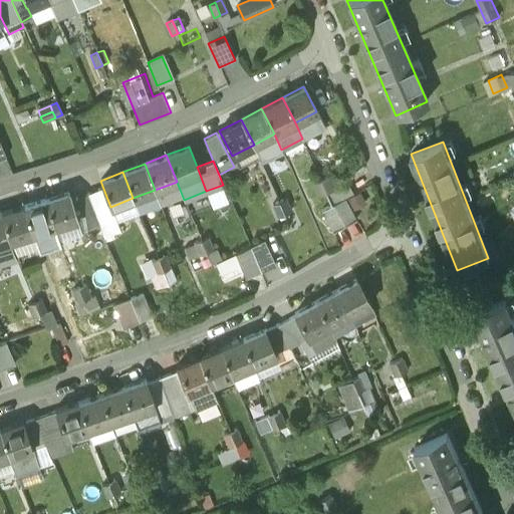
[(332,175),(320,180),(325,192),(338,187),(332,175)]
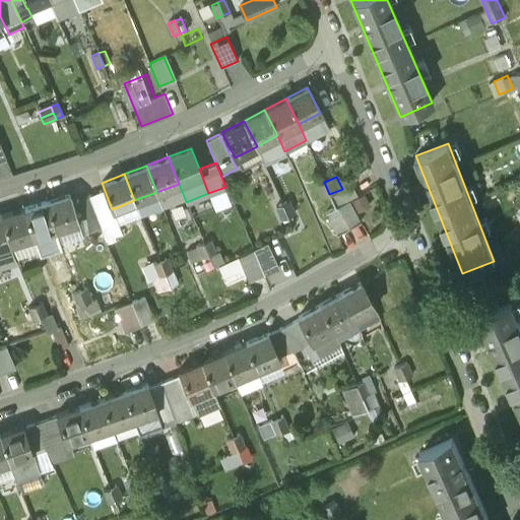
[(324,182),(318,184),(323,197),(329,194),(324,182)]
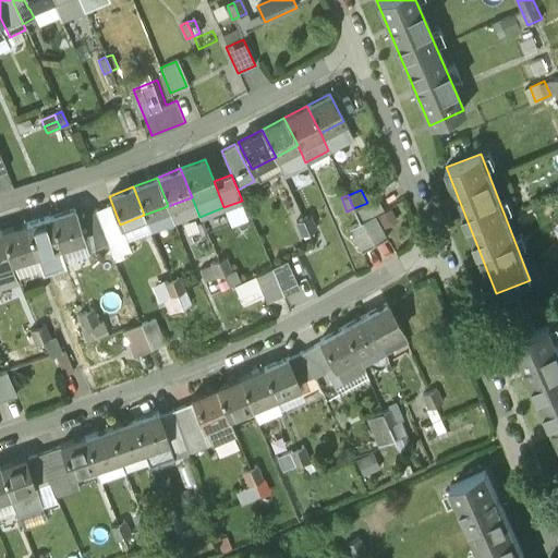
[(377,199),(354,210),(360,223),(374,216),(384,210),(377,199)]
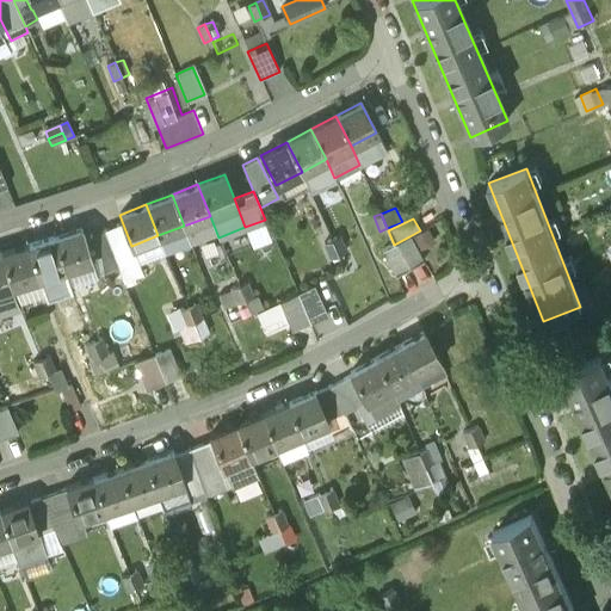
[(137,276),(118,226),(104,230),(118,269),(124,282),(137,276)]
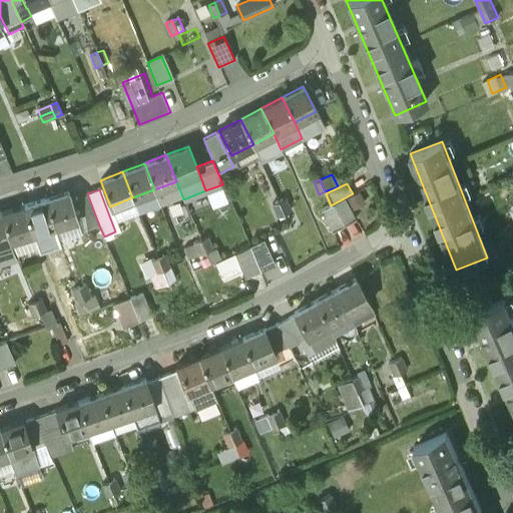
[(68,192),(45,199),(53,226),(76,219),(68,192)]
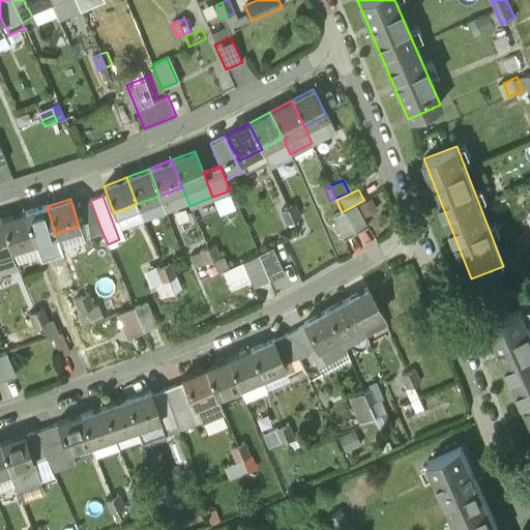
[(102,233),(90,200),(77,205),(87,237),(102,233)]
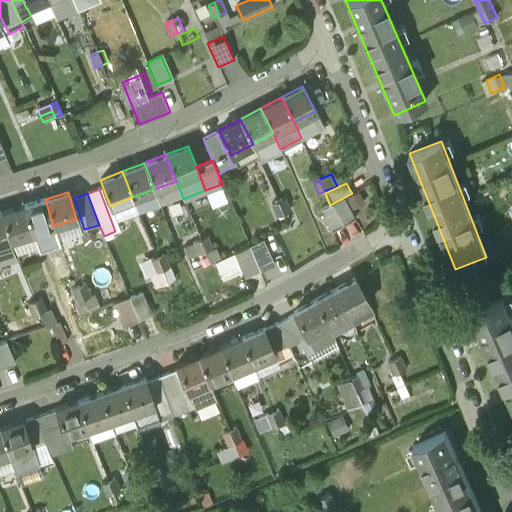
[(289,210),(284,198),(278,201),(283,213),(289,210)]
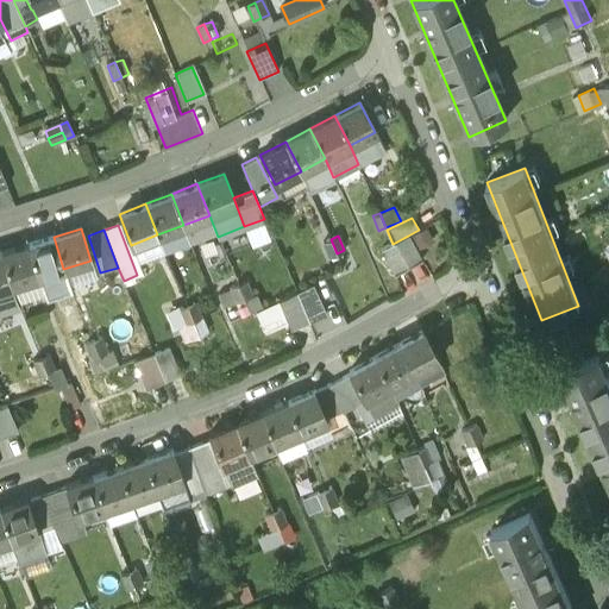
[(393,244),(381,250),(394,275),(421,261),(408,236),(393,244)]
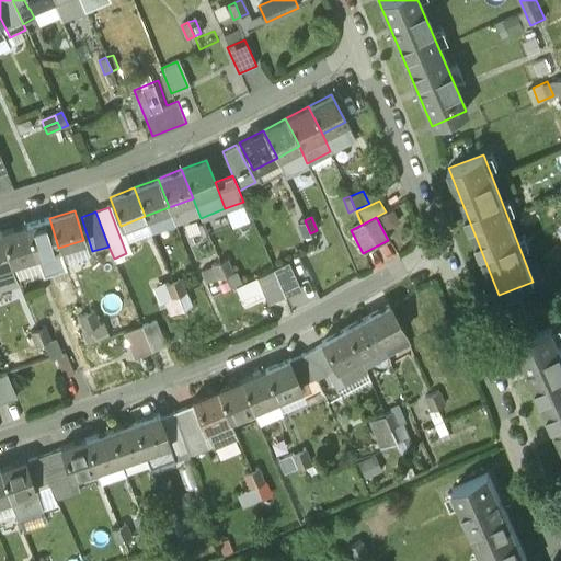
[(49,218),(25,226),(34,255),(58,248),(49,218)]
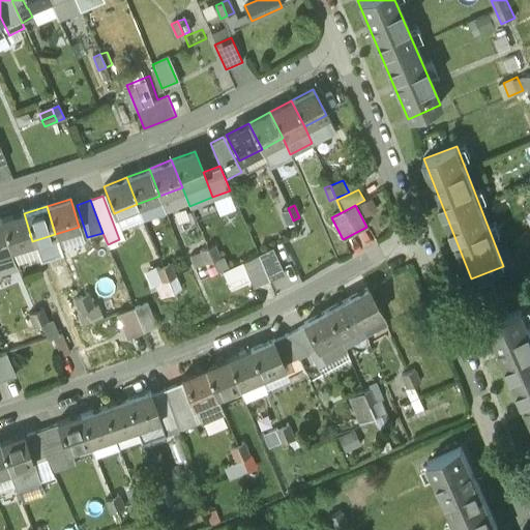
[(288,208),(281,210),(287,224),(293,221),(288,208)]
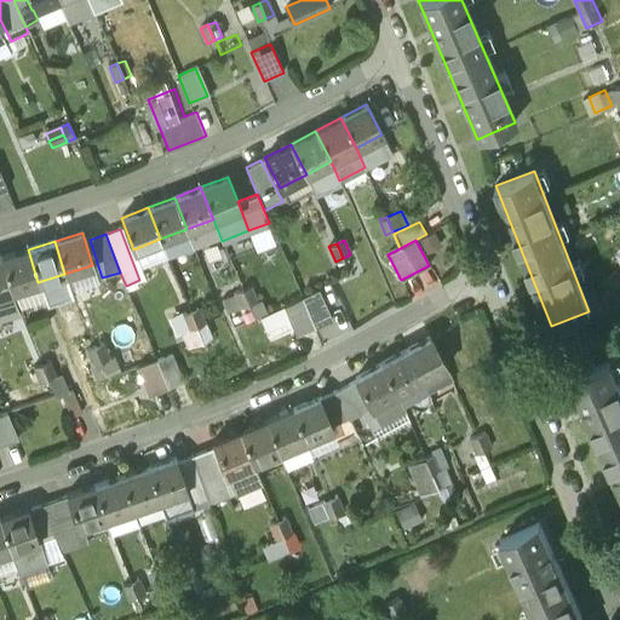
[(28,250),(0,258),(11,291),(38,282),(28,250)]
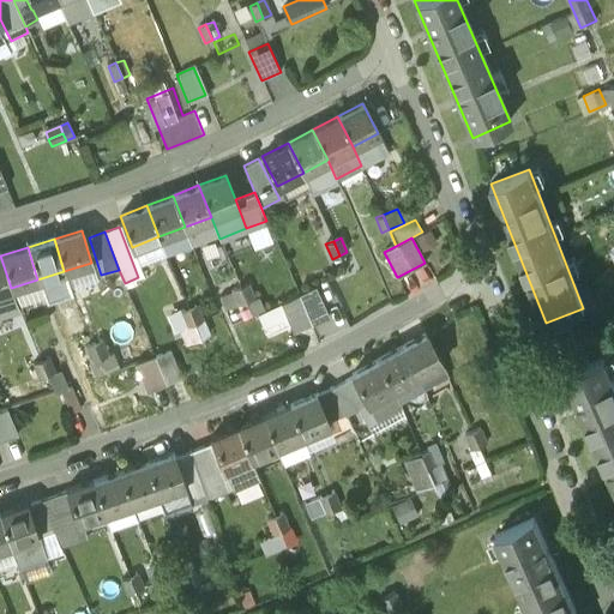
[(0,256),(0,290),(11,288),(0,256)]
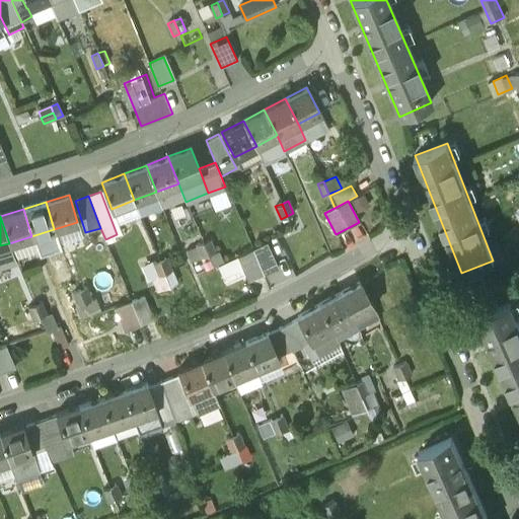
[(209,239),(203,242),(208,254),(214,252),(209,239)]
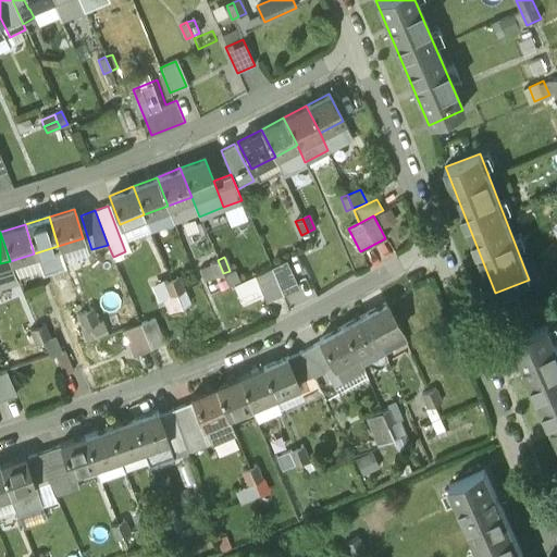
[(298,287),(286,259),(271,267),(282,295),(298,287)]
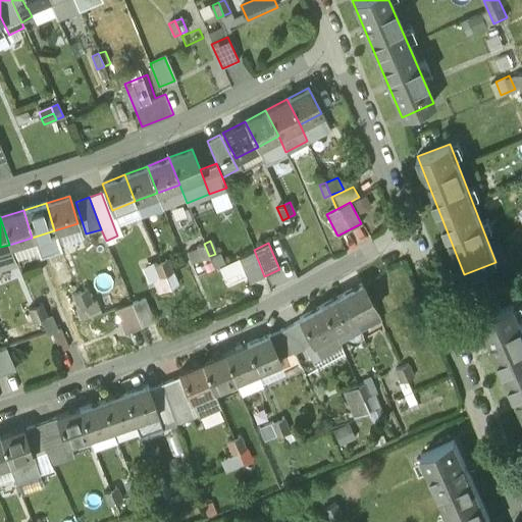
[(204,244),(197,246),(203,259),(209,256),(204,244)]
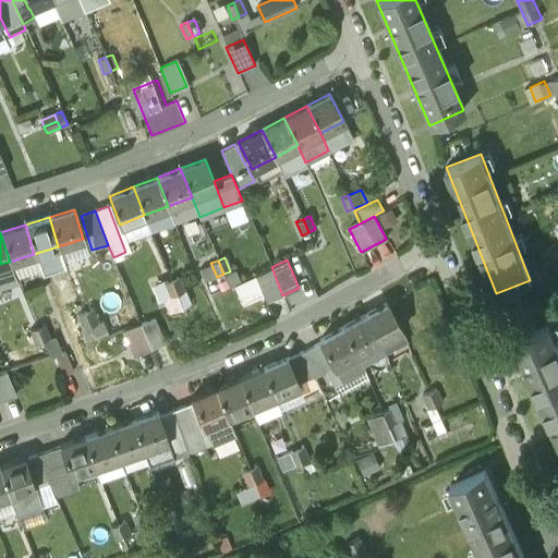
[(282,295),(271,267),(255,275),(267,302),(282,295)]
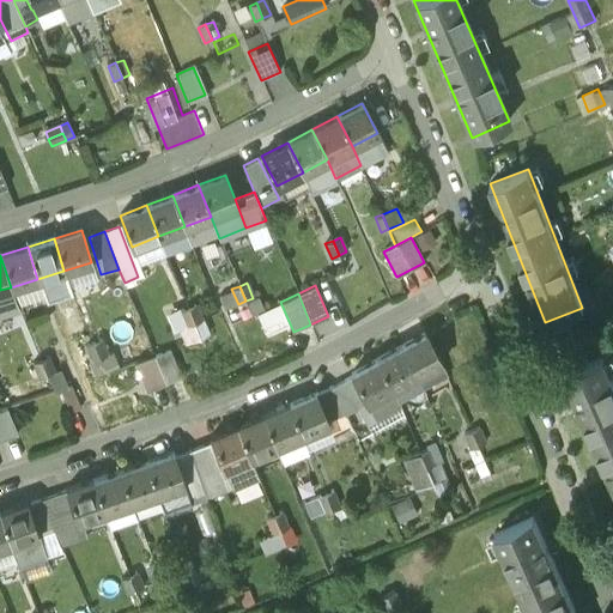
[(196,303),(188,307),(194,322),(202,319),(196,303)]
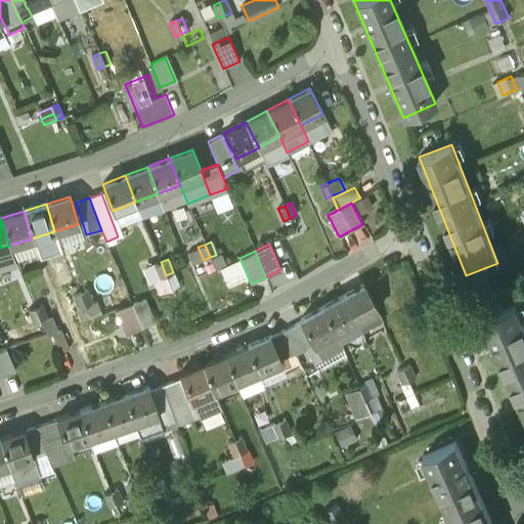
[(161,262),(154,265),(160,278),(166,275),(161,262)]
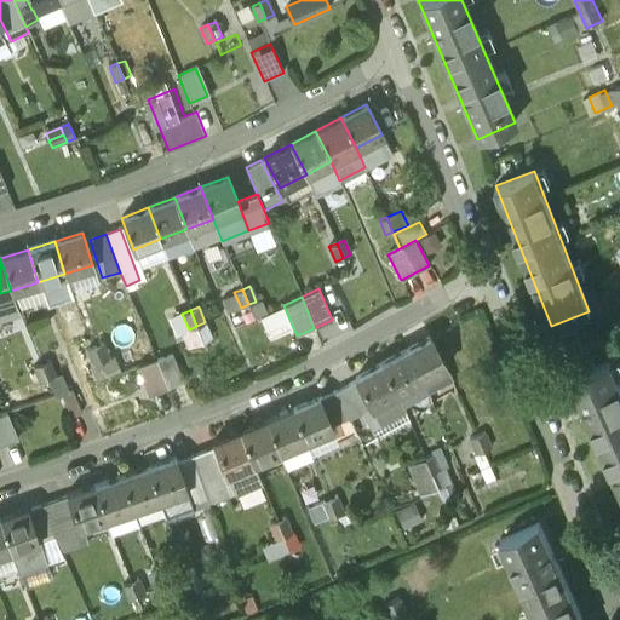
[(455,323),(430,337),(446,367),(471,354),(455,323)]
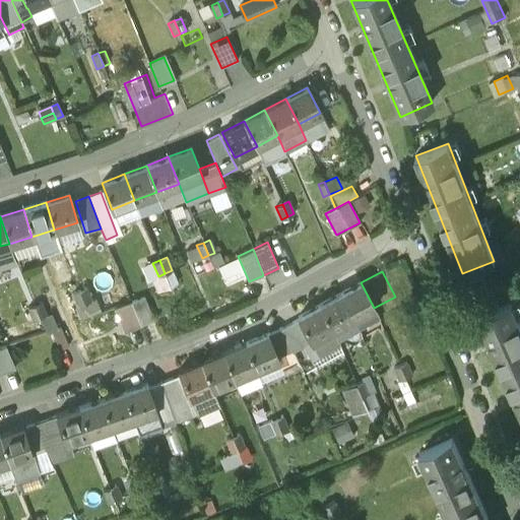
[(374,308),(361,282),(339,295),(353,319),(359,331),(379,320),(374,308)]
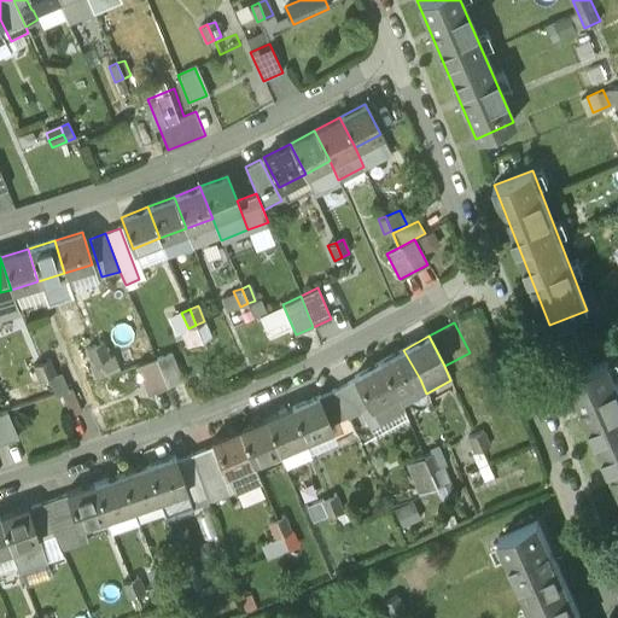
[(101,342),(93,345),(100,360),(108,357),(101,342)]
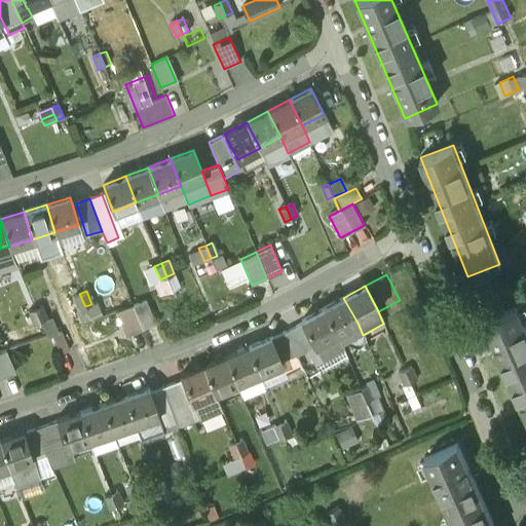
[(85,306),(79,294),(73,297),(79,309),(85,306)]
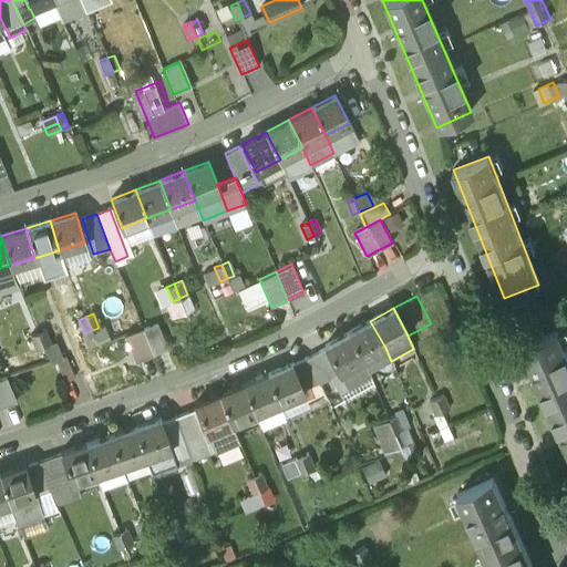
[(385,348),(370,321),(348,333),(362,360),(368,372),(391,361),(385,348)]
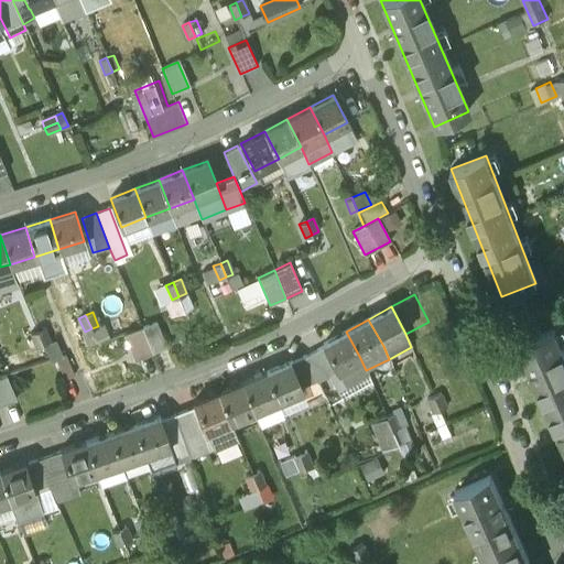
[(166,346),(156,322),(142,326),(152,351),(166,346)]
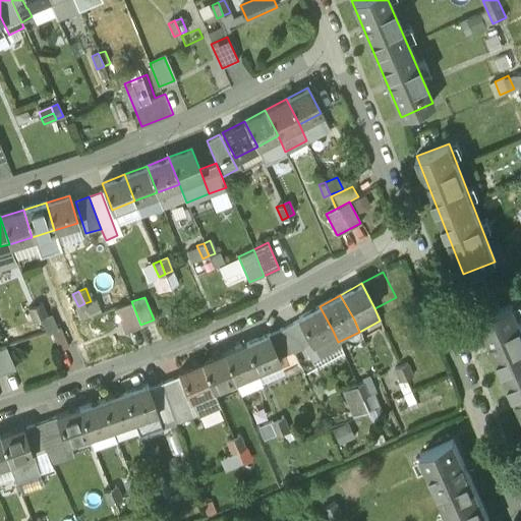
[(131,301),(114,307),(123,332),(140,325),(131,301)]
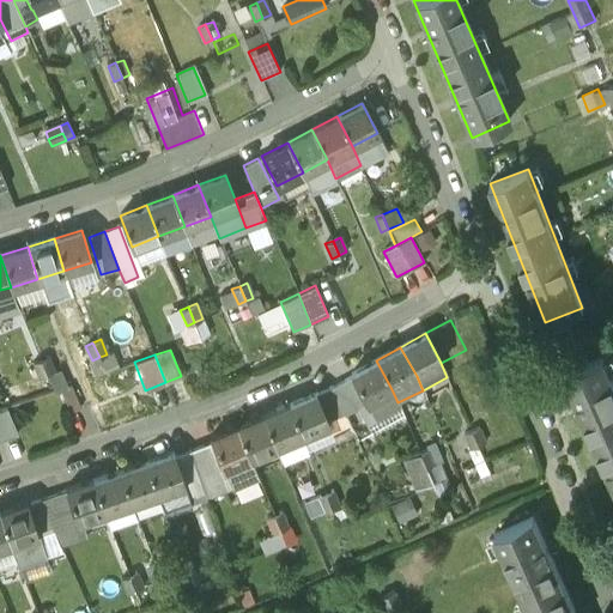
[(54,371),(48,356),(40,359),(47,375),(54,371)]
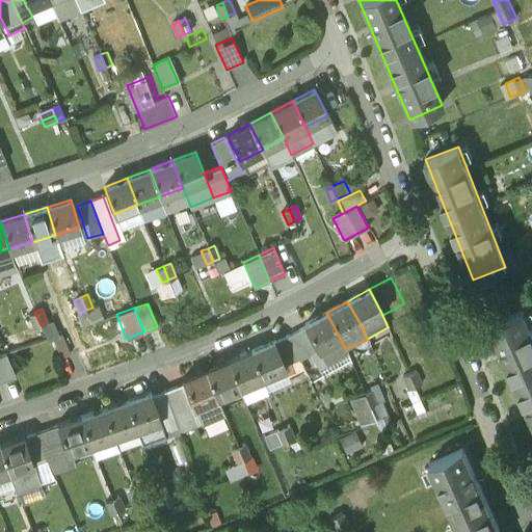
[(531,333),(522,310),(489,324),(531,420),(531,333)]
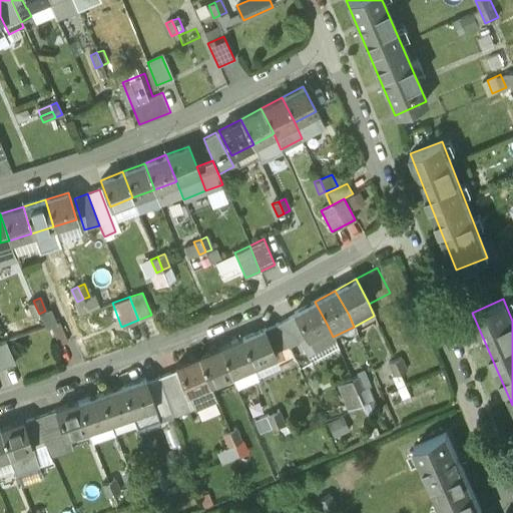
[(39,314),(33,301),(27,304),(32,316),(39,314)]
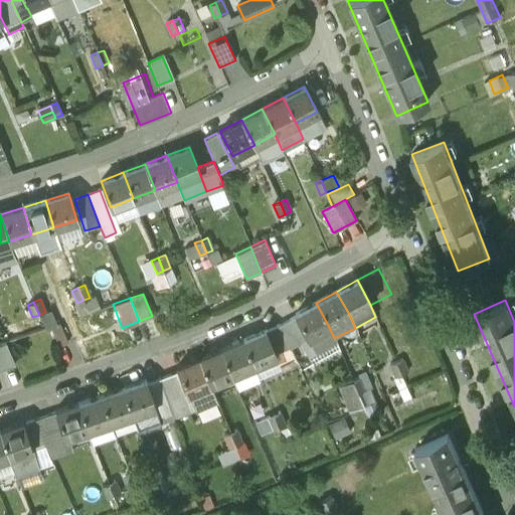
[(329,327),(316,303),(295,314),(308,339),(329,327)]
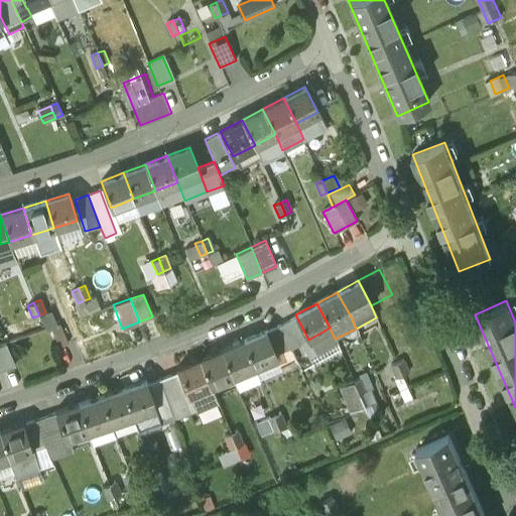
[(291,318),(278,325),(289,348),(290,350),(304,342),(291,318)]
